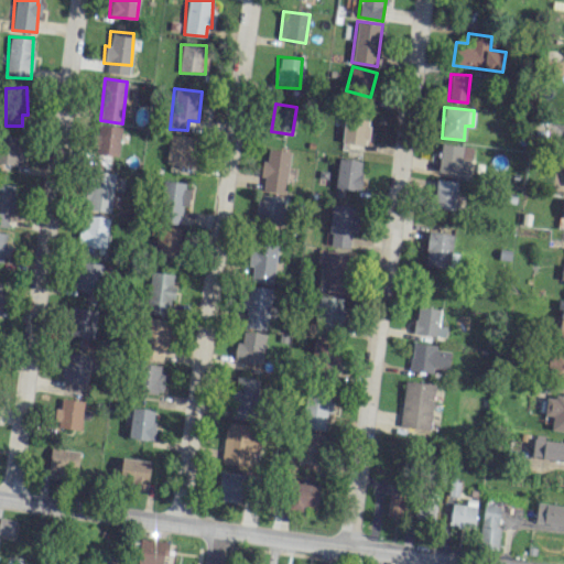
[(367,119),(344,117),(342,142),(366,144),(367,119)]
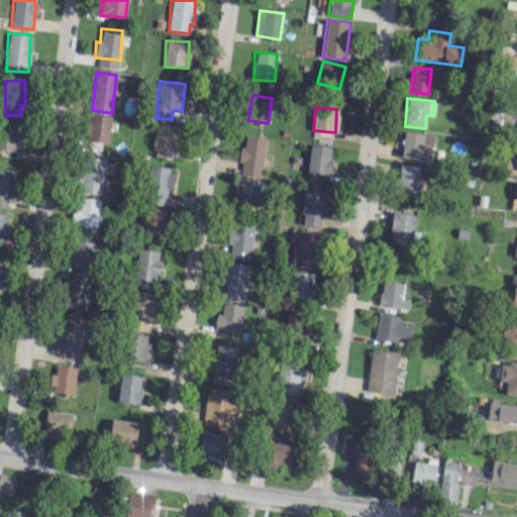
[(111,117),(91,114),(87,139),(108,142),(111,117)]
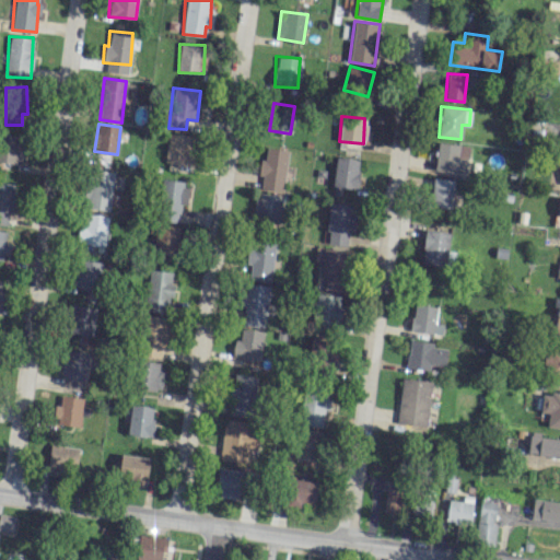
[(22,135),(0,133),(0,162),(22,163),(22,135)]
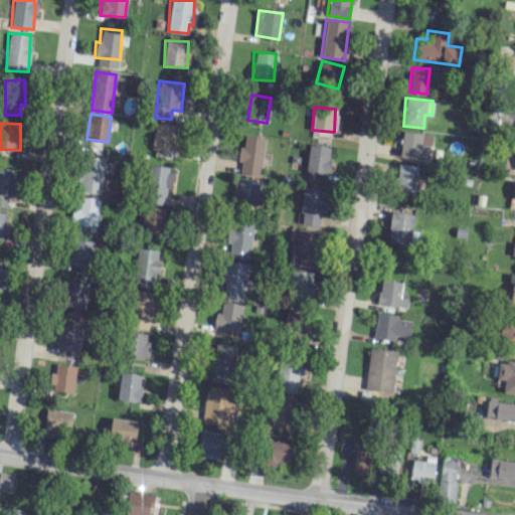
[(175,152),(177,124),(153,123),(152,150),(175,152)]
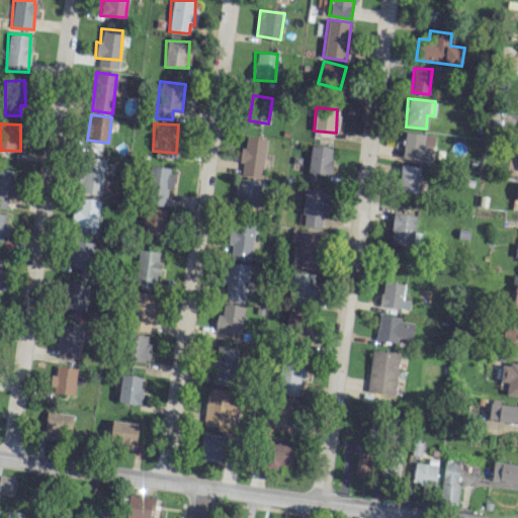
[(430,164),(434,135),(405,132),(401,160),(430,164)]
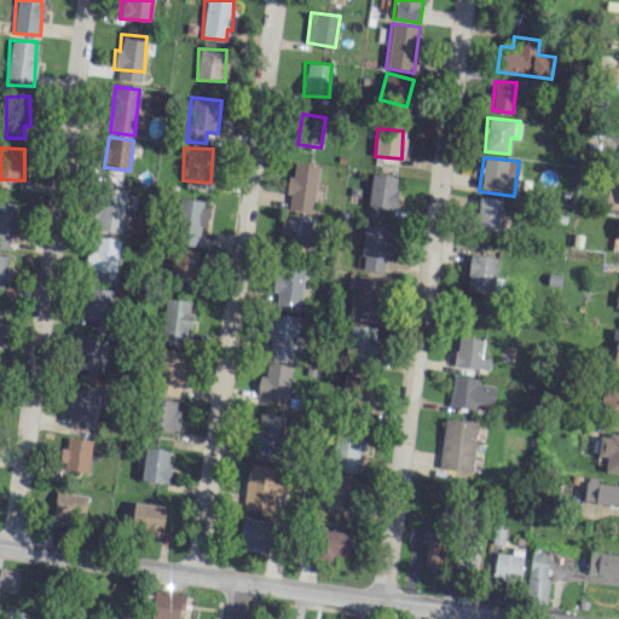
[(285,208),(313,210),(317,166),(294,163),(293,177),(289,175),(285,208)]
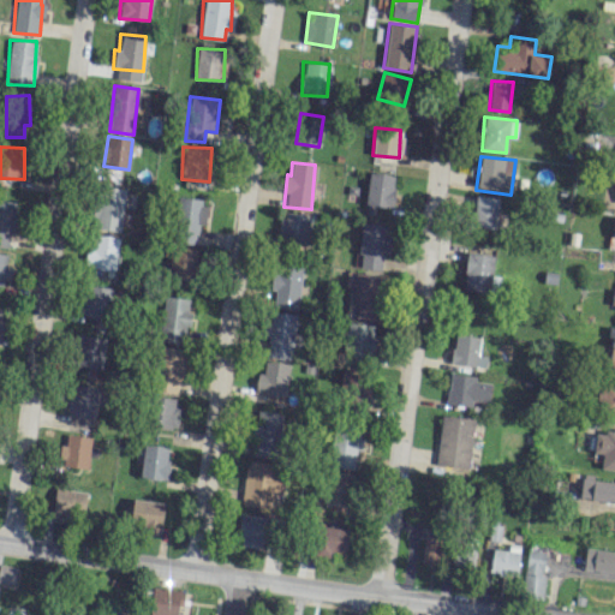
[(390,208),(395,175),(369,172),(364,204),(390,208)]
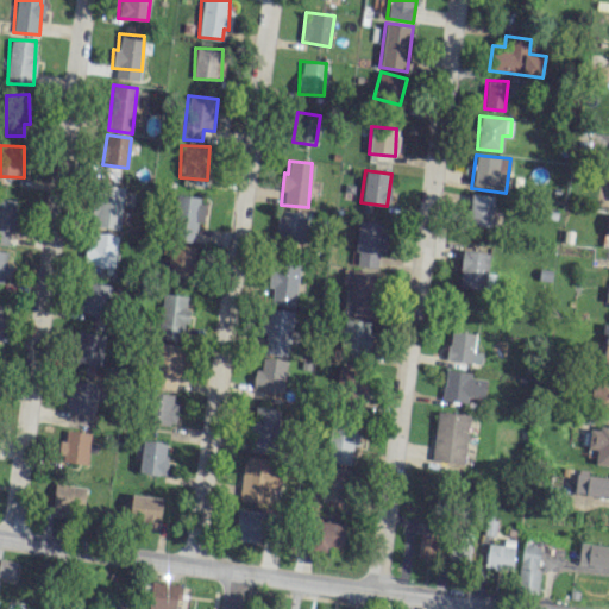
[(118,230),(125,188),(98,183),(92,225),(118,230)]
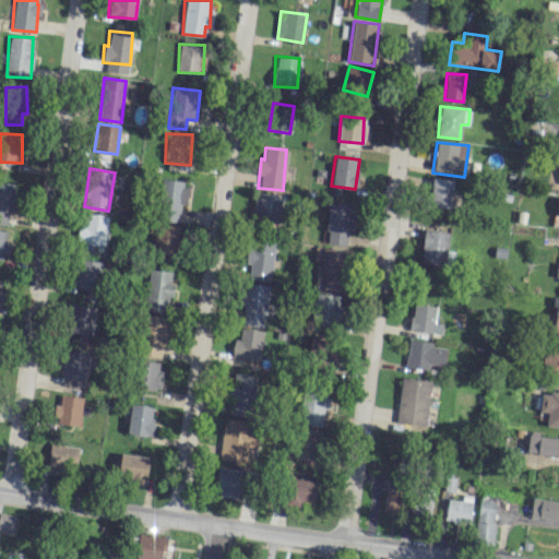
[(430,206),(451,206),(452,179),(431,178),(430,206)]
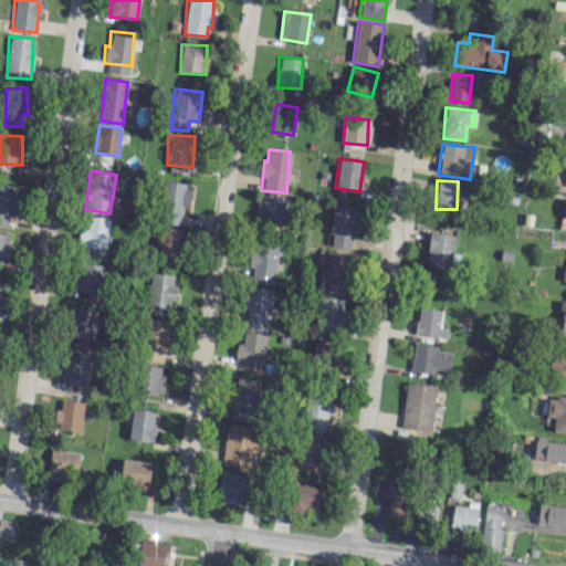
[(182,206),(187,207),(189,182),(164,181),(161,222),(181,223),(182,206)]
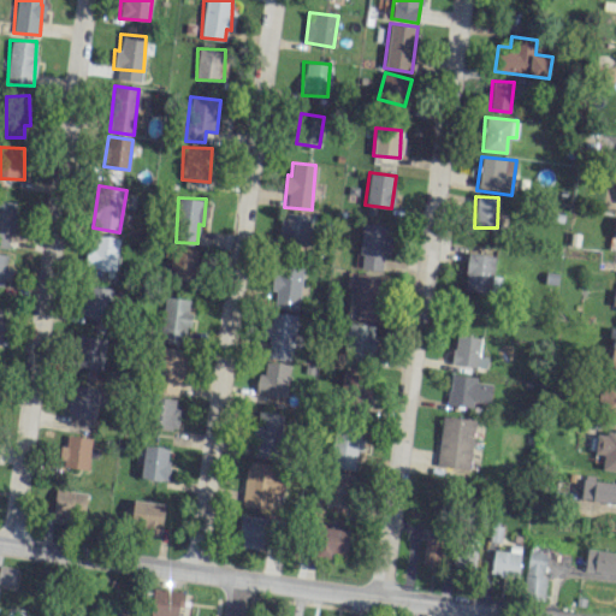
[(0,246),(13,247),(15,201),(0,200),(0,246)]
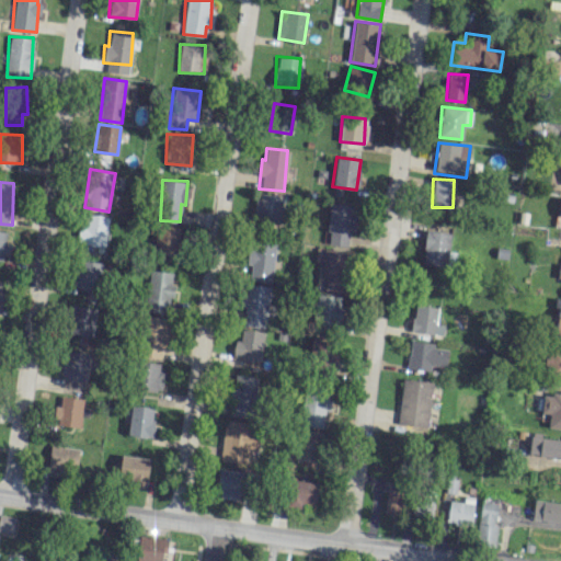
[(284,196),(256,192),(252,220),(278,225),(284,196)]
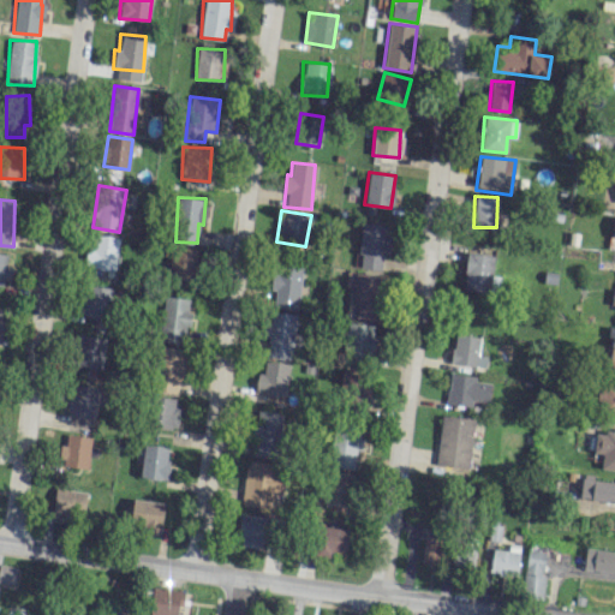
[(382,270),(390,227),(364,222),(357,266),(382,270)]
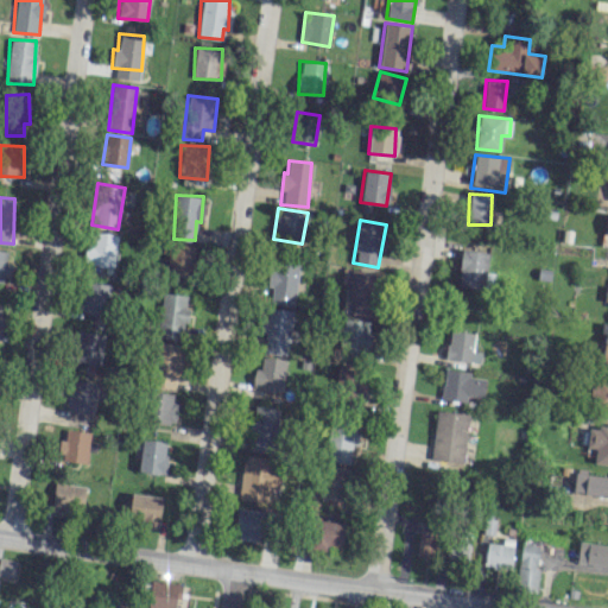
[(114,266),(118,234),(87,232),(83,264),(114,266)]
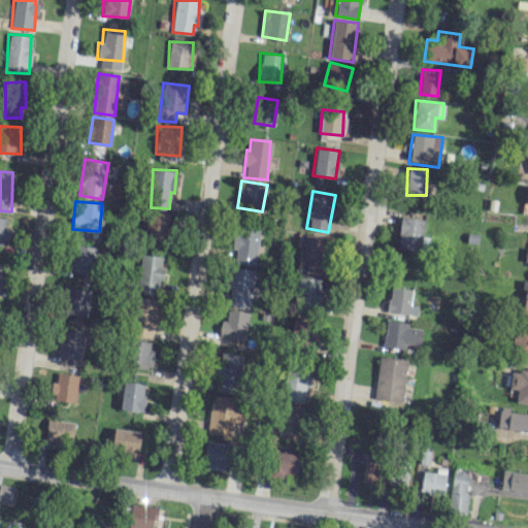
[(168,238),(169,213),(145,212),(144,238),(168,238)]
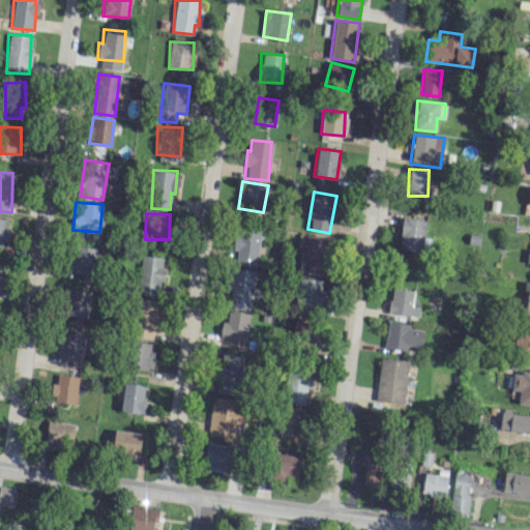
[(400,249),(422,251),(424,218),(402,217),(400,249)]
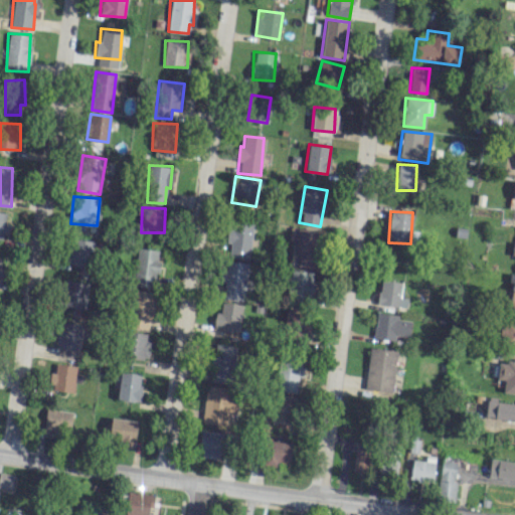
[(248,259),(253,224),(228,221),(225,242),(230,243),(228,256),(248,259)]
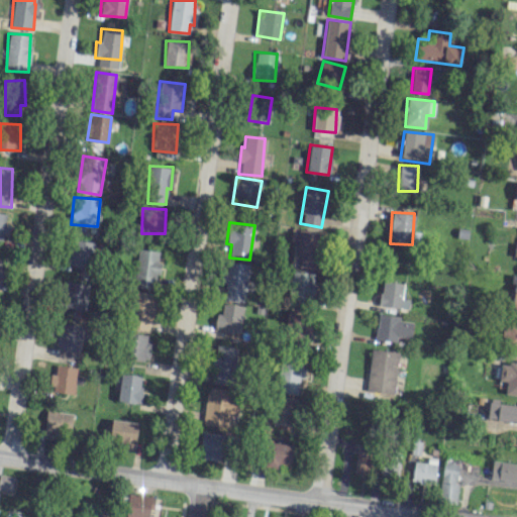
[(290,239),(296,240),(294,252),(299,253),(298,266),(309,268),(310,259),(317,259),(320,233),(291,228),(290,239)]
